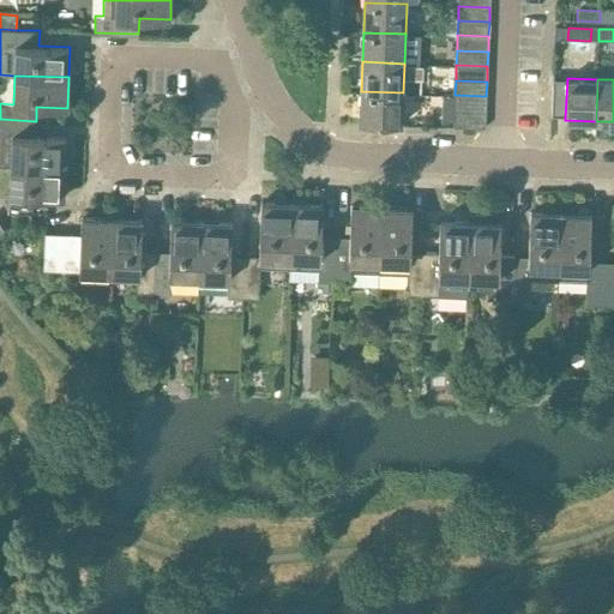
[(402,124),(403,92),(361,91),(360,122),(402,124)]
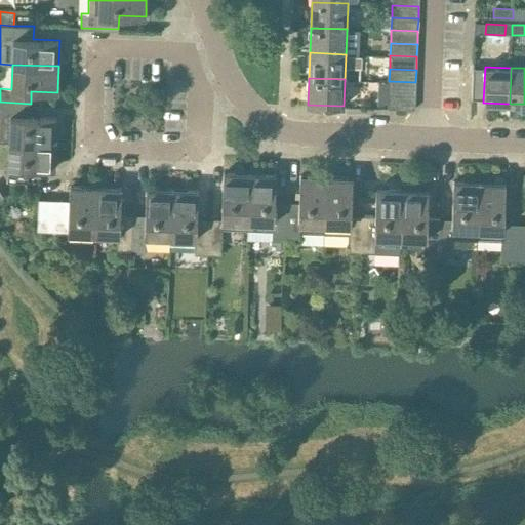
[(389,93),(415,94),(415,82),(389,81),(389,93)]
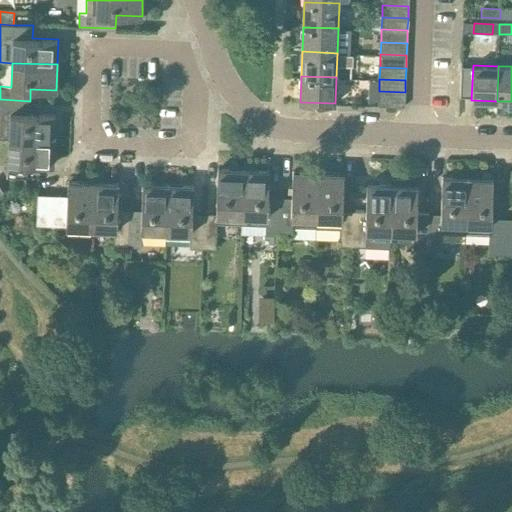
[(405,92),(379,91),(378,105),(404,106),(405,92)]
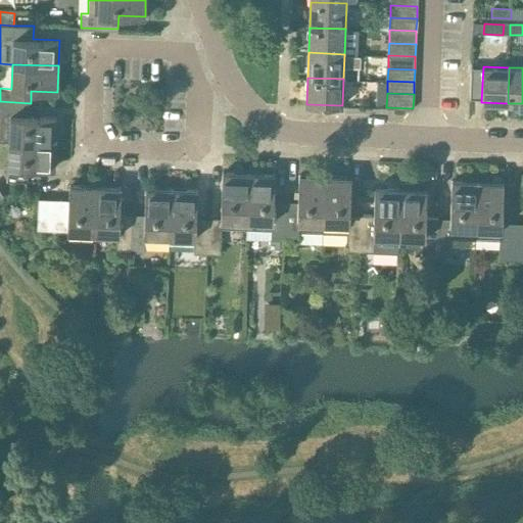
[(0,101),(0,140),(55,142),(56,116),(30,115),(31,103),(0,101)]
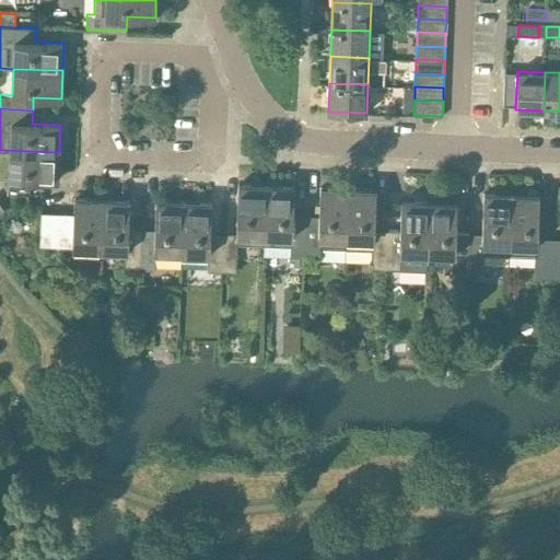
[(0,150),(0,177),(9,178),(9,193),(25,193),(30,193),(30,179),(58,181),(59,152),(0,150)]
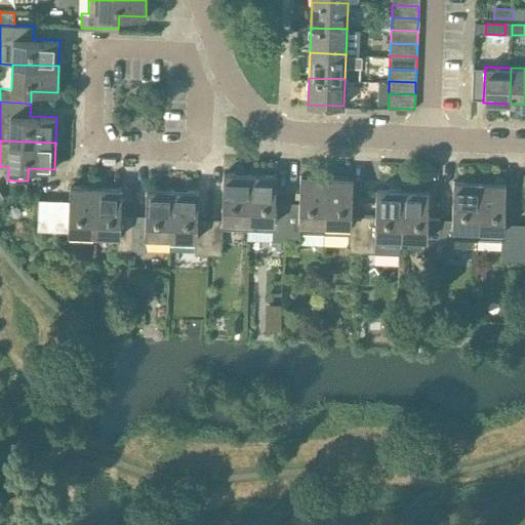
[(250,172),(224,171),(221,217),(209,217),(208,254),(221,255),(223,229),(247,230),(250,172)]
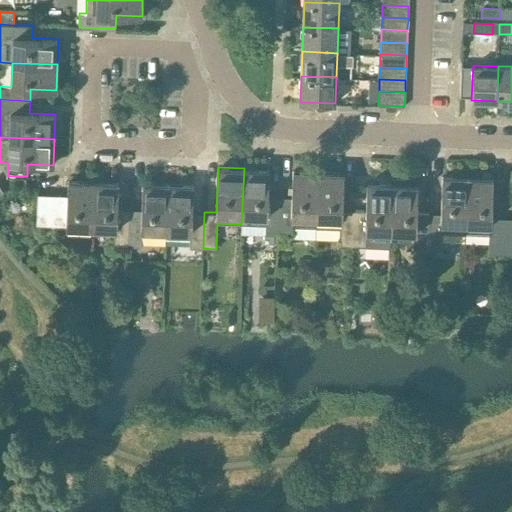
[(265,232),(278,233),(280,196),(268,195),(269,169),(244,168),(241,224),(265,225),(265,232)]
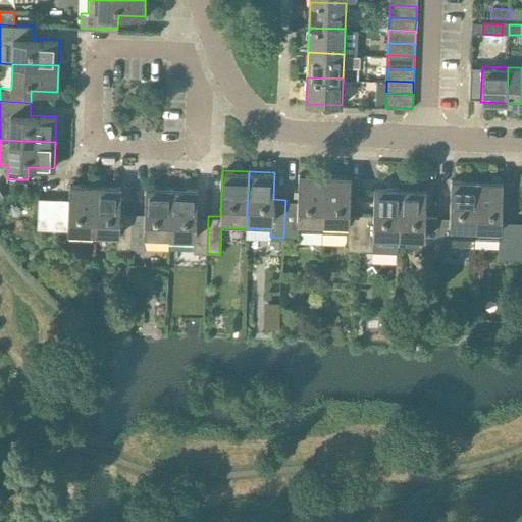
[(285,200),(283,238),(297,239),(298,231),(322,232),(324,174),(299,173),(298,200),(285,200)]
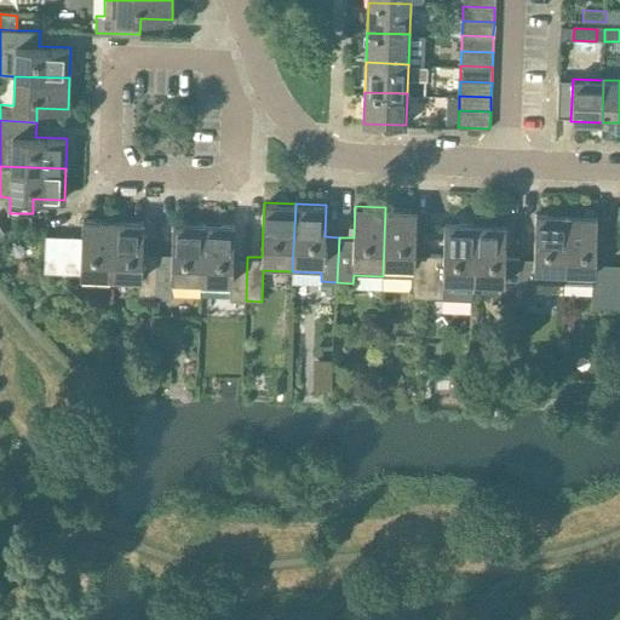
[(412,298),(428,298),(429,253),(414,253),(417,208),(385,207),(383,276),(412,277),(412,298)]
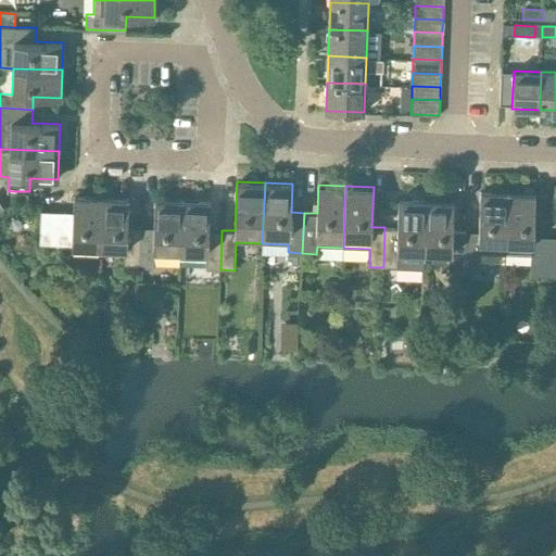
[(466,230),(465,270),(479,272),(479,252),(505,253),(507,192),(480,191),(479,230),(466,230)]
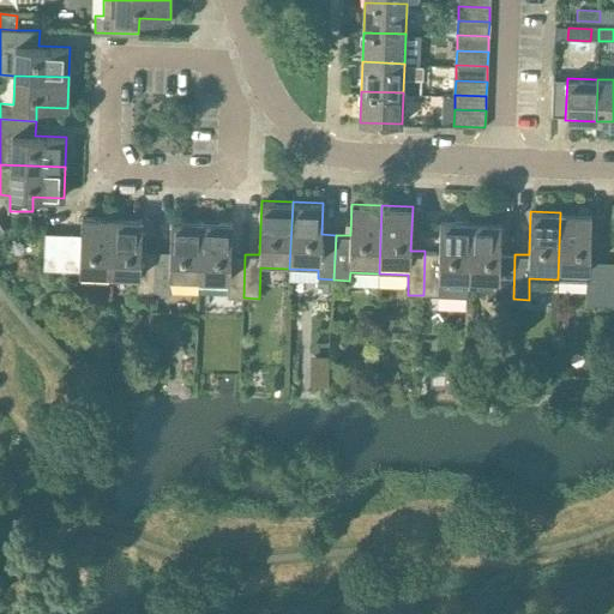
[(585,305),(602,305),(603,260),(589,260),(591,214),(560,212),(558,280),(587,281),(585,305)]
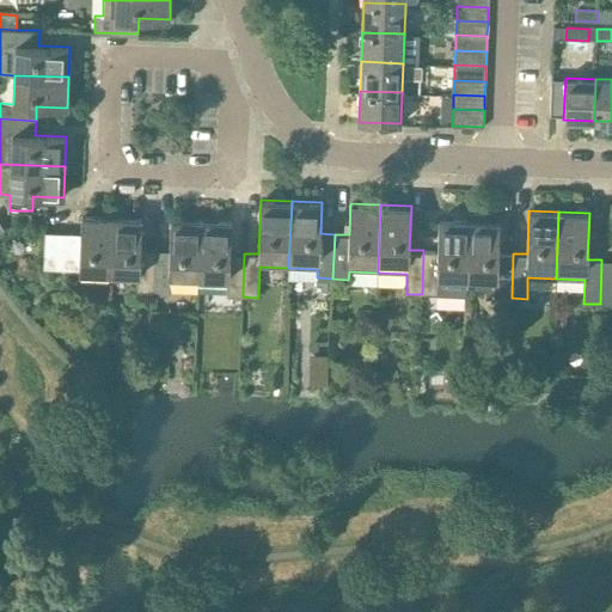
[(44,268),(109,270),(111,216),(81,215),(81,233),(46,232),(44,268)]
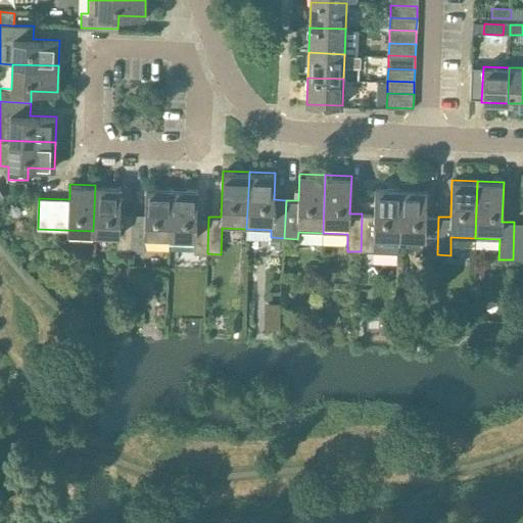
[(116,250),(131,250),(133,214),(121,212),(122,186),(95,185),(93,231),(117,232),(116,250)]
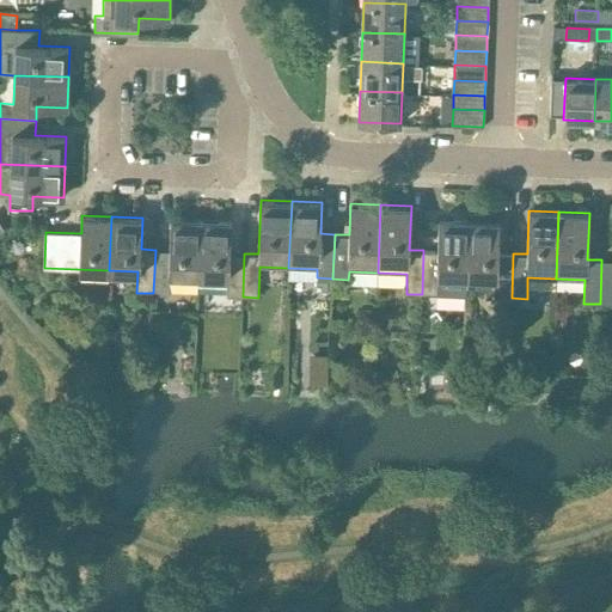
[(169,283),(199,283),(201,220),(171,219),(169,250),(155,250),(153,293),(169,294),(169,283)]
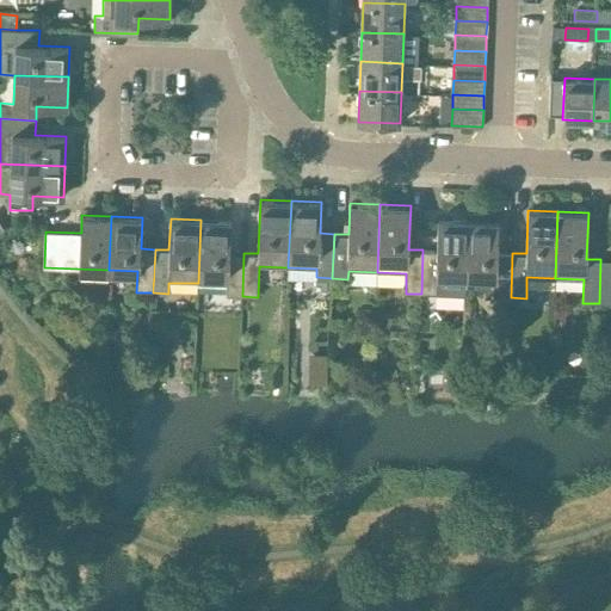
[(423,250),(421,294),(437,295),(466,296),(466,288),(468,220),(438,218),(437,251),(423,250)]
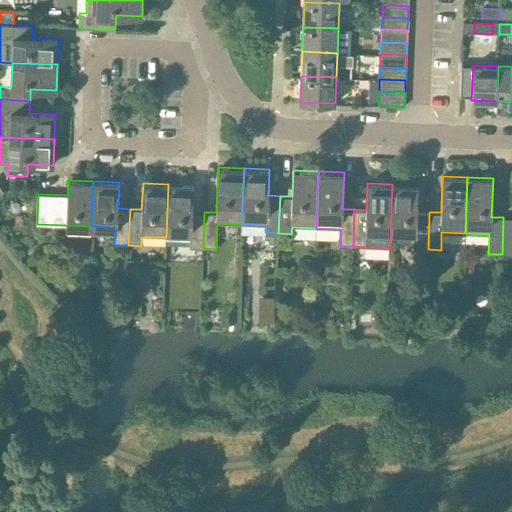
[(166,237),(189,238),(189,248),(203,248),(204,212),(193,211),(194,185),(168,184),(166,237)]
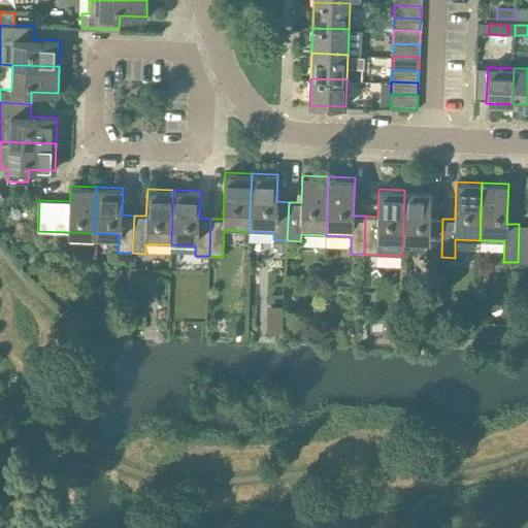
[(404,190),(402,249),(419,250),(419,256),(427,257),(441,257),(442,219),(430,218),(431,191),(404,190)]
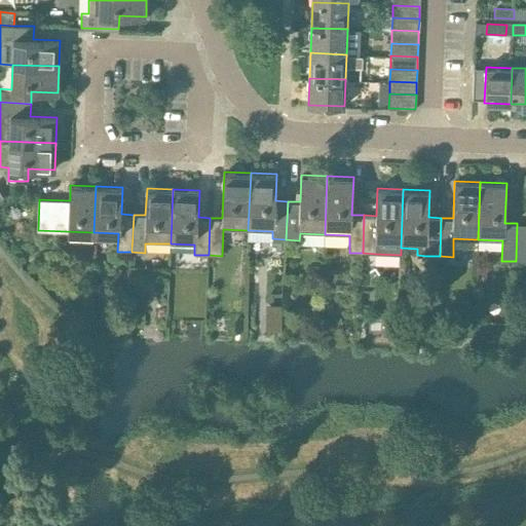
[(525,223),(517,223),(516,261),(525,261),(525,223)]
